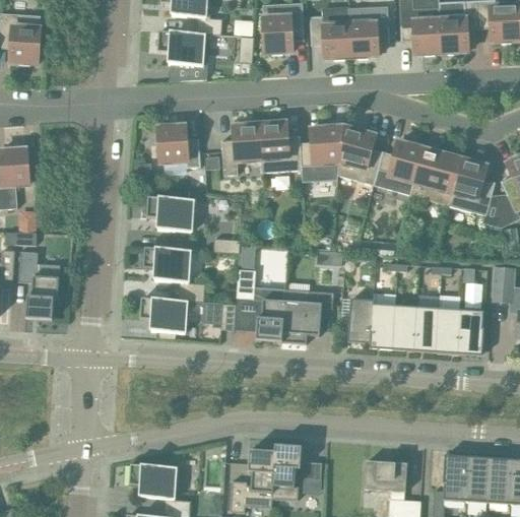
[(196,33),(209,34),(221,35),(222,18),(209,17),(210,0),(160,0),(160,3),(175,4),(174,15),(197,16),(196,33)]
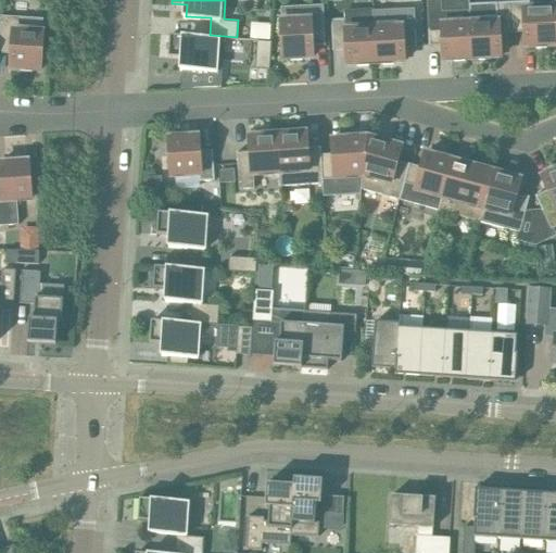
[(426,0),(429,44),(430,44),(430,42),(442,41),(443,58),(453,58),(453,59),(465,58),(465,57),(471,57),(469,2),(469,0),(426,0)]
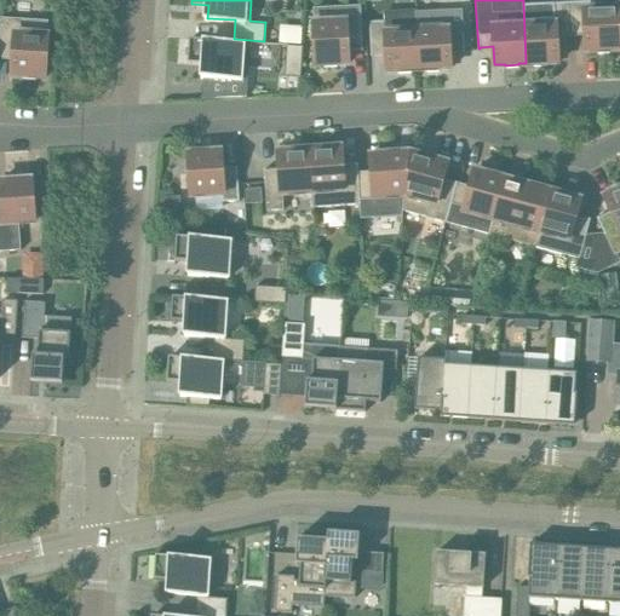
[(570,33),(569,0),(523,3),(526,63),(533,63),(533,64),(546,63),(546,62),(557,61),(556,34),(570,33)]
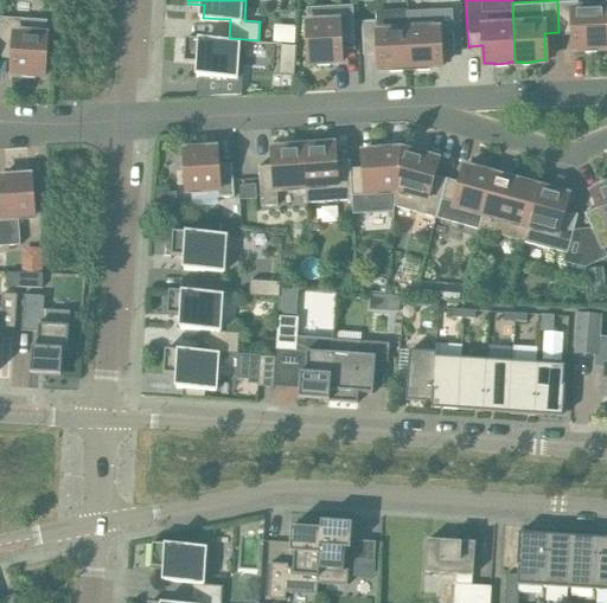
[(557,0),(558,32),(573,31),(574,49),(583,49),(583,50),(598,50),(598,47),(606,46),(606,30),(602,5),(583,6),(583,0),(557,0)]
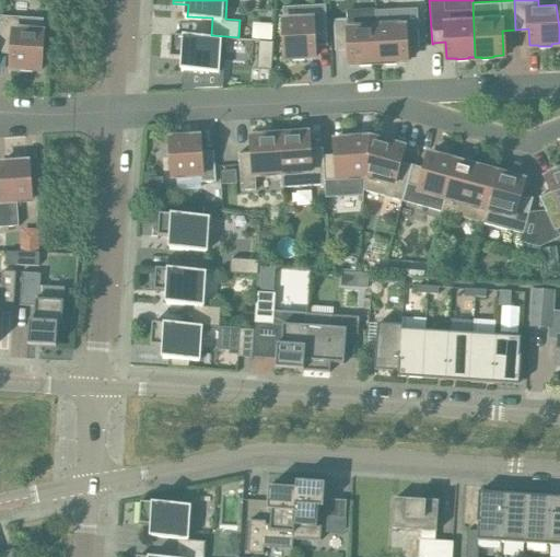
[(327,41),(325,2),(282,6),(284,57),(292,57),(292,58),(304,58),(304,56),(314,56),(313,39),(326,39),(326,41),(327,41)]
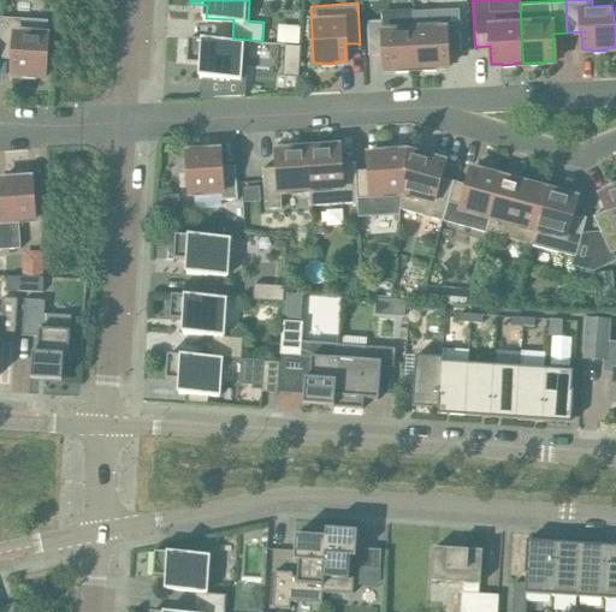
[(460,6),(413,9),(414,28),(415,67),(422,67),(422,69),(437,69),(437,66),(446,66),(446,48),(460,47),(460,49),(461,48),(461,31),(460,6)]
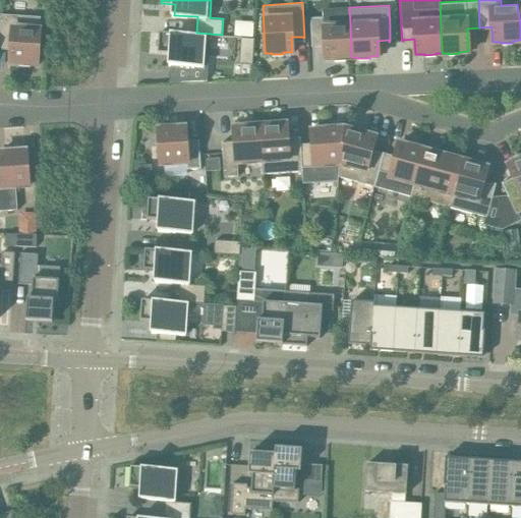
[(346,57),(351,57),(350,23),(349,7),(323,9),(323,15),(310,16),(311,45),(312,45),(312,44),(325,44),(325,59),(334,58),(334,59),(346,59),(346,57)]
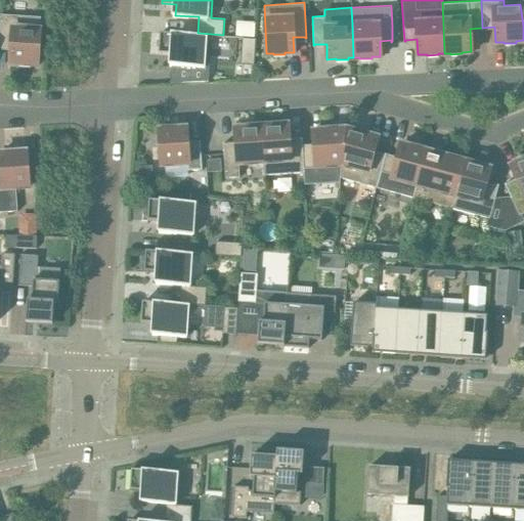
[(1,13),(0,30),(0,46),(11,48),(10,62),(18,63),(18,64),(31,66),(31,64),(37,64),(41,15),(1,13)]
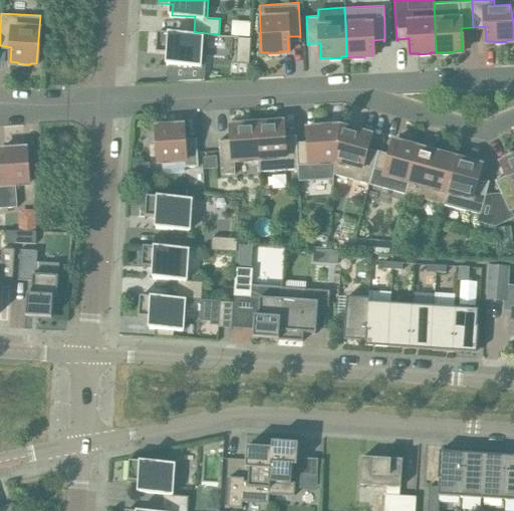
[(157,30),(156,51),(170,52),(168,79),(204,78),(207,33),(194,32),(157,30)]
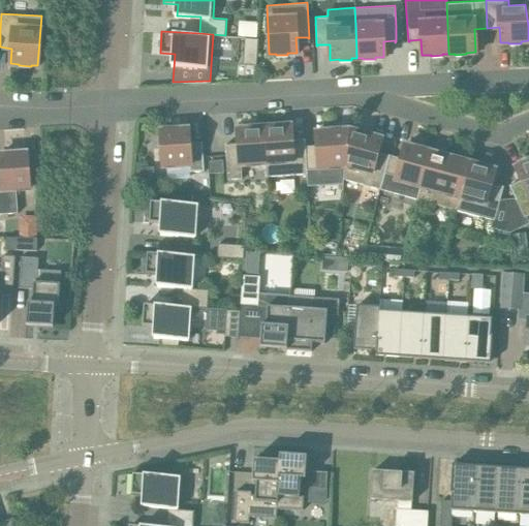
[(245,37),(244,64),(256,64),(258,37),(245,37)]
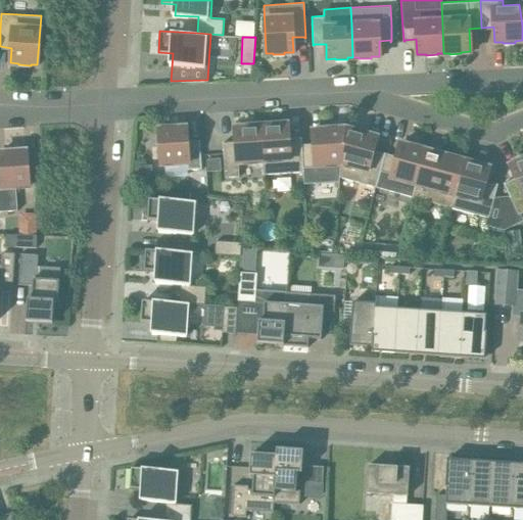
[(260,125),(265,173),(302,171),(302,173),(303,173),(301,145),(300,136),(299,136),(300,137),(288,137),(287,123),(278,123),(278,122),(267,123),(267,124),(260,125)]
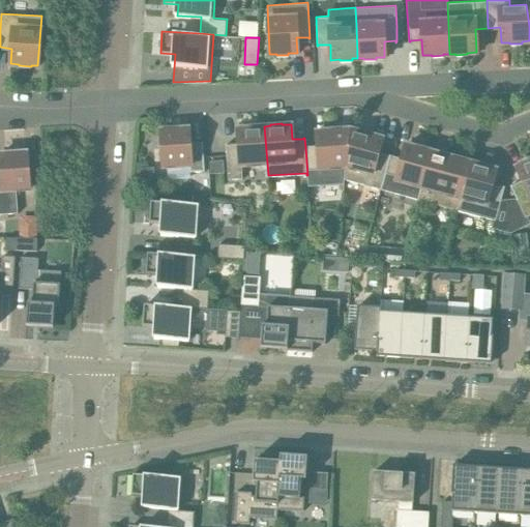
[(267,175),(268,175),(264,126),(259,126),(258,125),(246,125),(246,127),(237,127),(238,143),(227,144),(227,143),(226,143),(228,178),(242,177),(241,165),(266,164),(267,175)]
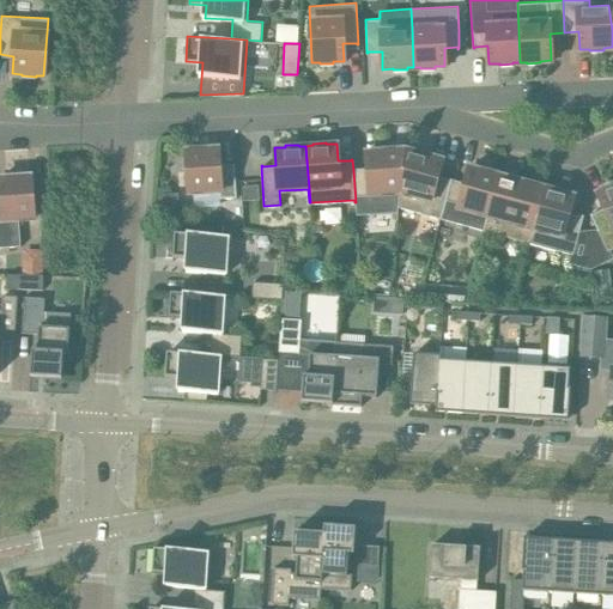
[(207,147),(207,146),(194,147),(194,148),(186,150),(189,192),(219,190),(219,198),(237,196),(235,163),(232,163),(232,164),(219,165),(218,147),(207,147)]
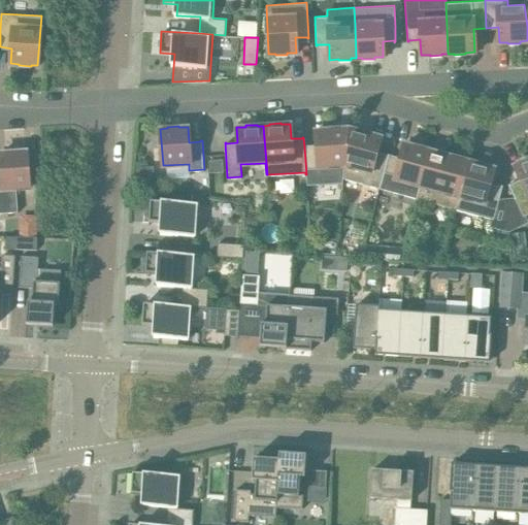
[(304,137),(303,137),(306,174),(306,184),(342,182),(342,177),(343,177),(349,128),(336,129),(336,127),(324,128),(324,129),(316,130),(317,145),(305,146),(304,137)]
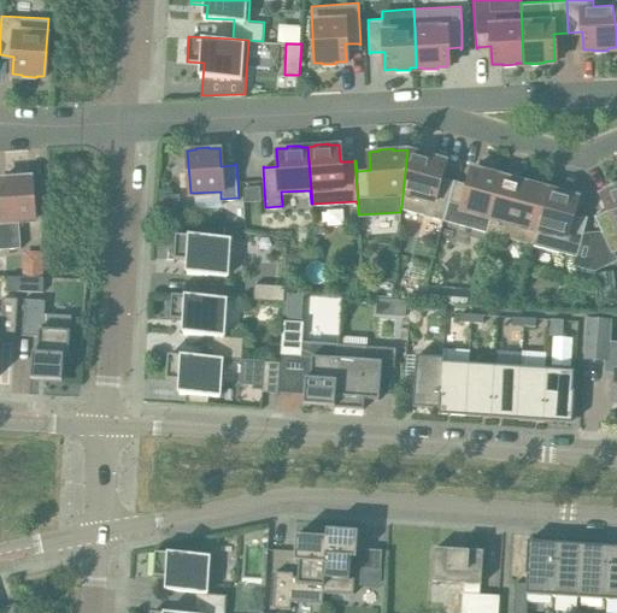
[(407,149),(401,207),(444,218),(453,181),(440,177),(445,159),(434,157),(435,155),(422,152),(421,153),(407,149)]
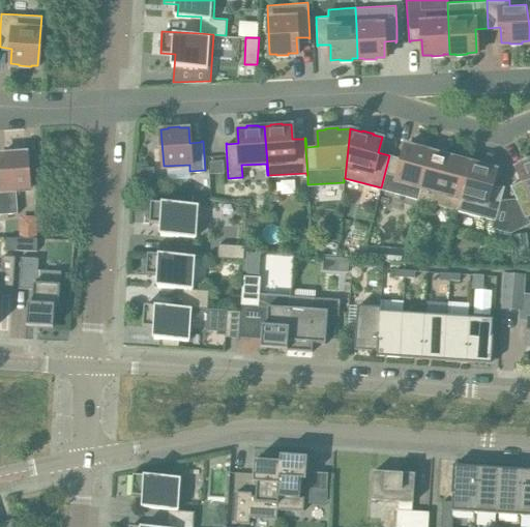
[(381,187),(418,199),(432,150),(425,149),(427,148),(415,145),(414,146),(406,144),(402,158),(389,155),(381,187)]
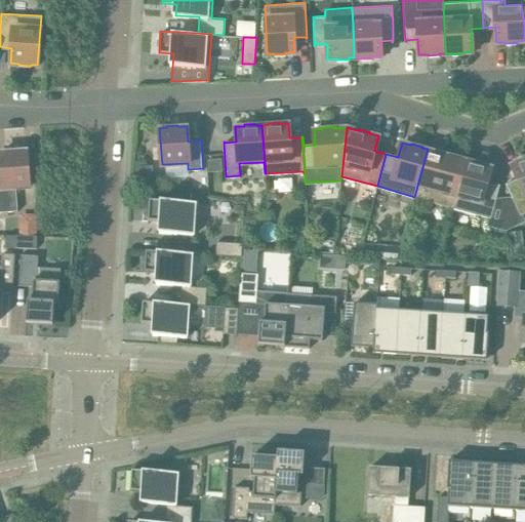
[(0,210),(17,210),(15,188),(29,187),(26,150),(19,150),(19,149),(7,150),(7,151),(0,151),(0,210)]
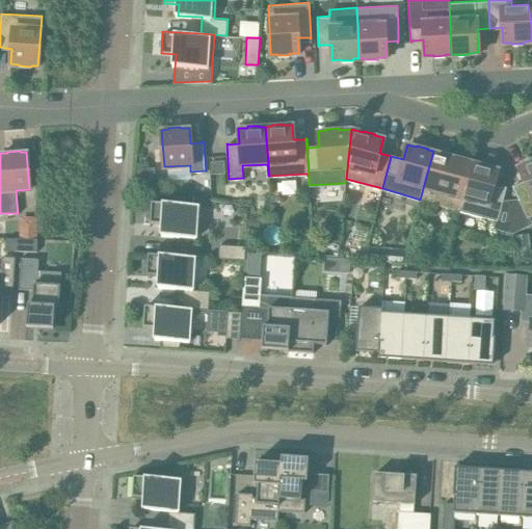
[(420,200),(458,210),(472,161),(466,160),(466,159),(454,156),(454,157),(433,151),(420,200)]
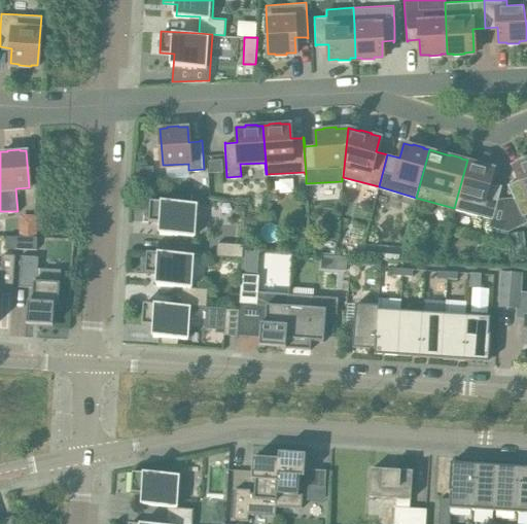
[(513,197),(505,198),(507,226),(525,218),(523,215),(526,212),(526,156),(520,160),(521,162),(513,165),(520,179),(508,184),(508,183),(507,183),(513,197)]
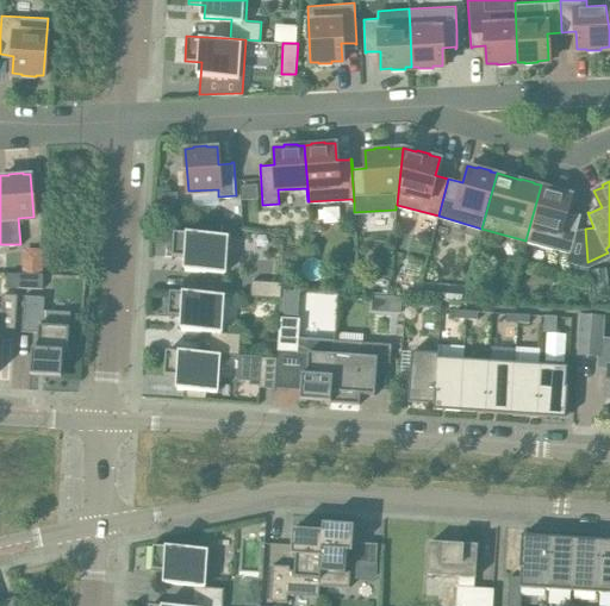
[(257,182),(242,183),(243,199),(259,198),(257,182)]
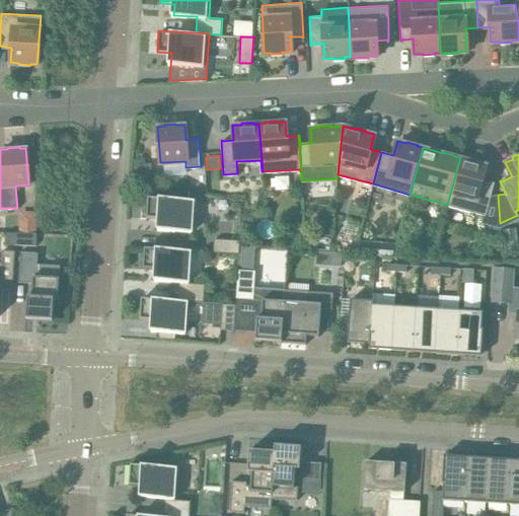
[(460,157),(447,205),(483,214),(479,223),(500,228),(501,228),(500,223),(498,195),(491,195),(494,181),(493,181),(493,182),(482,179),(486,164),(476,162),(477,161),(465,158),(465,159),(460,157)]
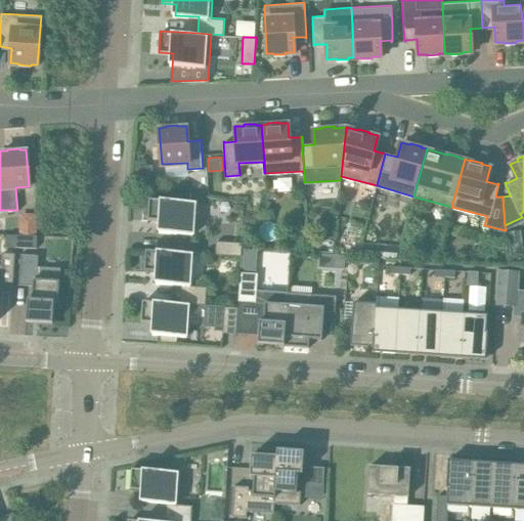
[(148,198),(147,219),(162,220),(161,231),(190,233),(192,201),(148,198)]
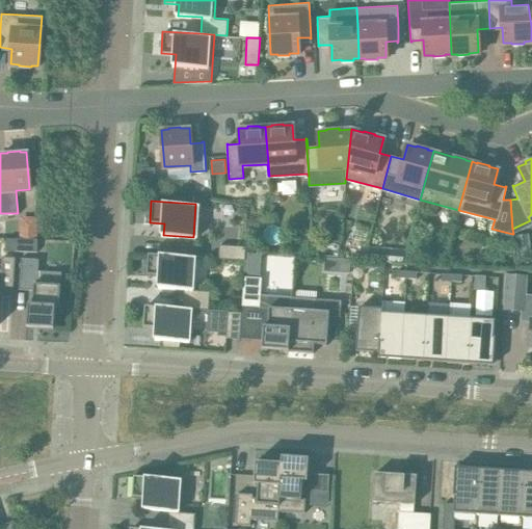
[(249,216),(249,229),(260,230),(260,217),(249,216)]
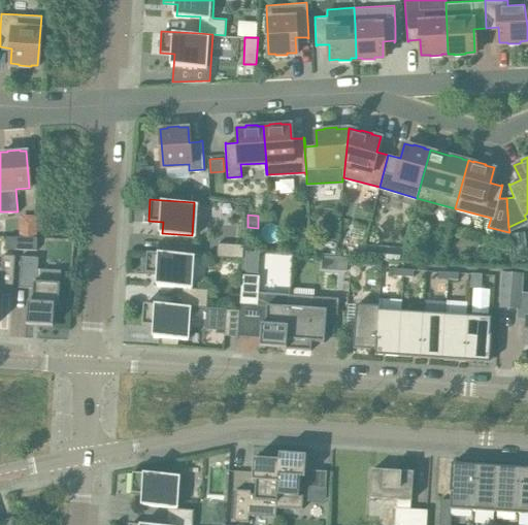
[(17,238),(17,235),(4,235),(3,248),(15,248),(17,238)]
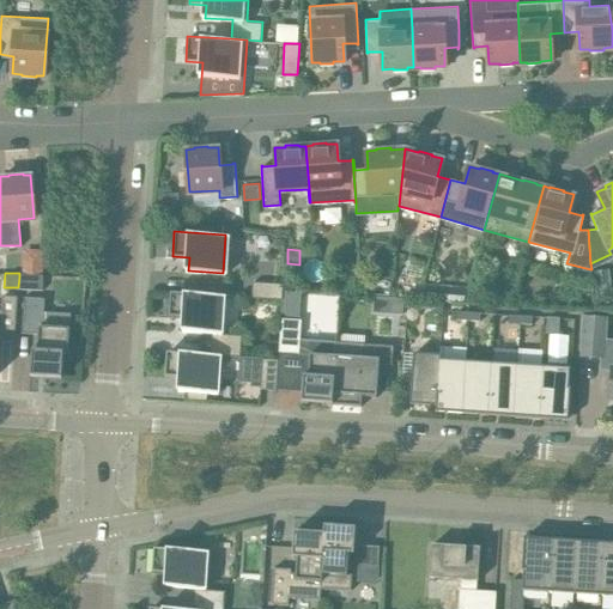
[(46,274),(19,273),(19,276),(18,287),(44,288),(46,274)]
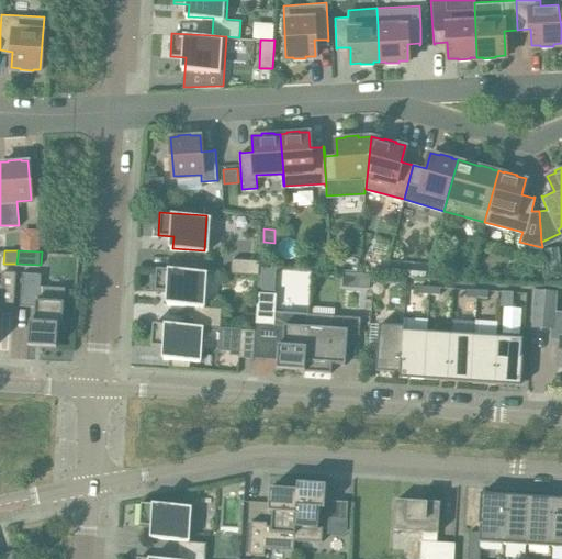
[(232,257),(231,271),(258,274),(259,259),(232,257)]
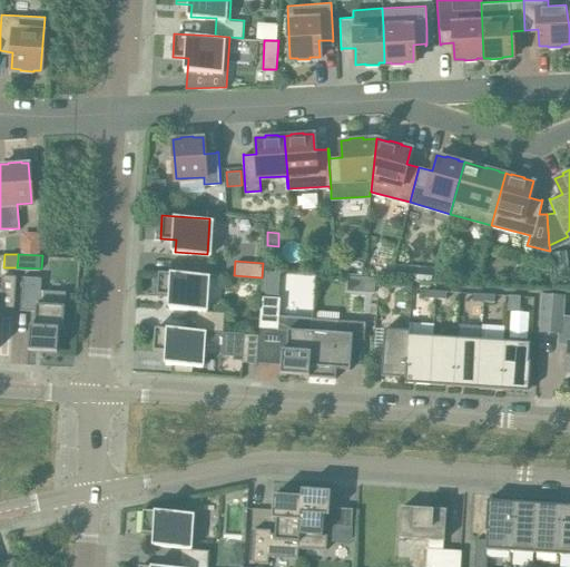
[(394,264),(393,277),(404,279),(412,279),(413,265),(394,264)]
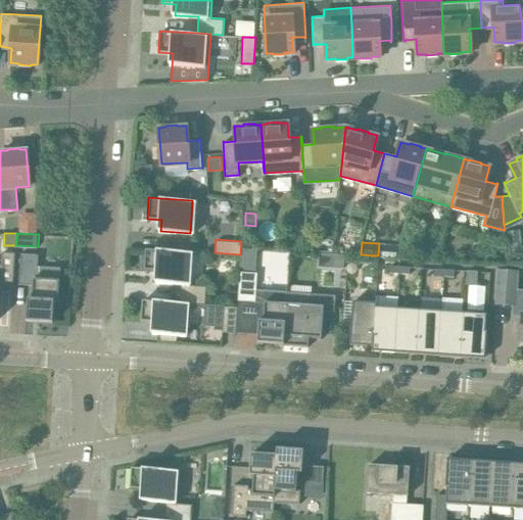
[(241,247),(240,260),(256,261),(256,248),(241,247)]
